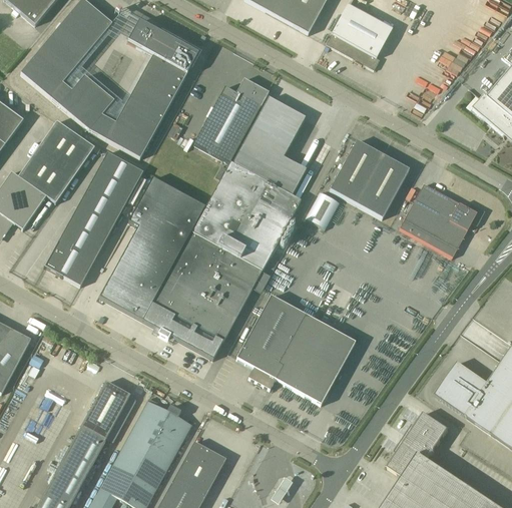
[(9,0),(36,23),(55,0),(9,0)]
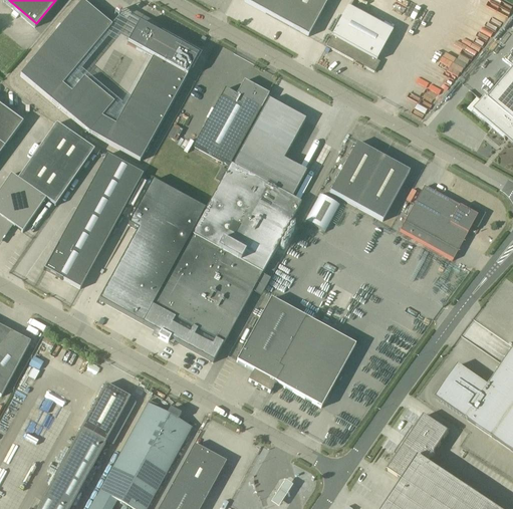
[(64,81),(89,50),(113,22),(87,0),(81,0),(22,71),(90,129),(142,157),(188,73),(189,72),(200,52),(141,19),(134,32),(131,30),(127,35),(131,37),(130,40),(155,53),(146,70),(137,86),(127,102),(116,120),(103,113),(115,99),(85,74),(73,89),(64,81)]
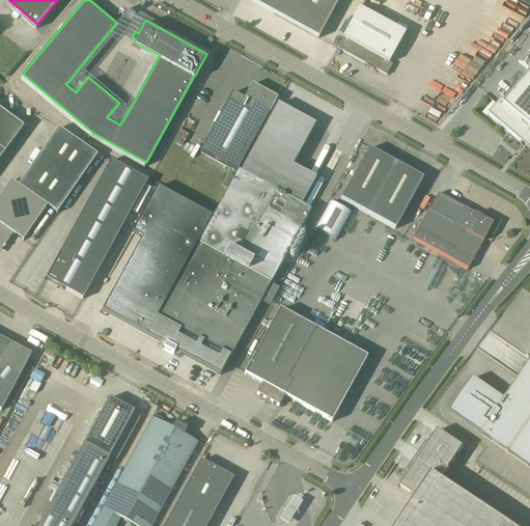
[(258,0),(319,33),(337,0),(258,0)]
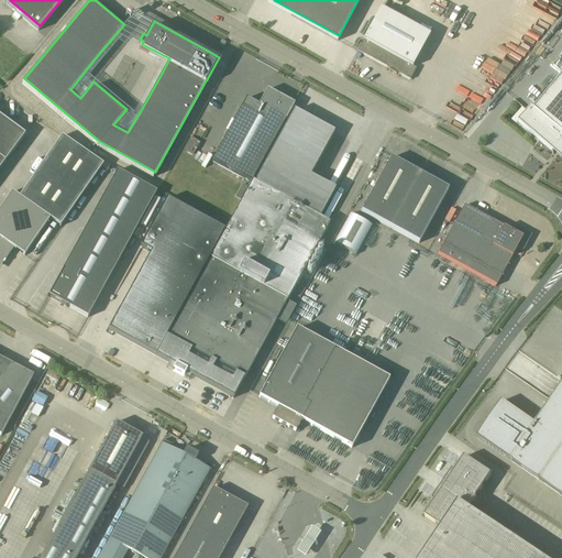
[(415,62),(431,31),(383,3),(359,46),(411,75),(418,64),(415,62)]
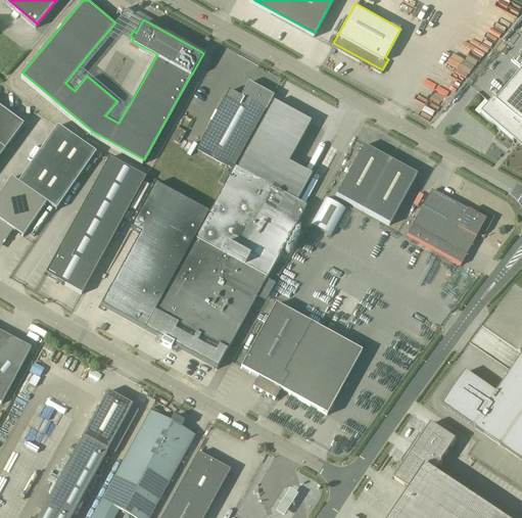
[(486,95),(479,103),(484,106),(483,108),(516,136),(517,134),(518,135),(521,138),(521,66),(497,96),(494,94),(491,98),(490,98),(486,95)]
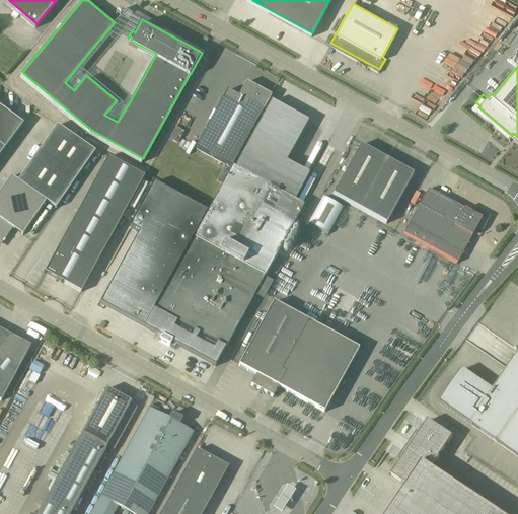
[(228,85),(197,143),(233,163),(273,91),(247,78),(240,92),(228,85)]
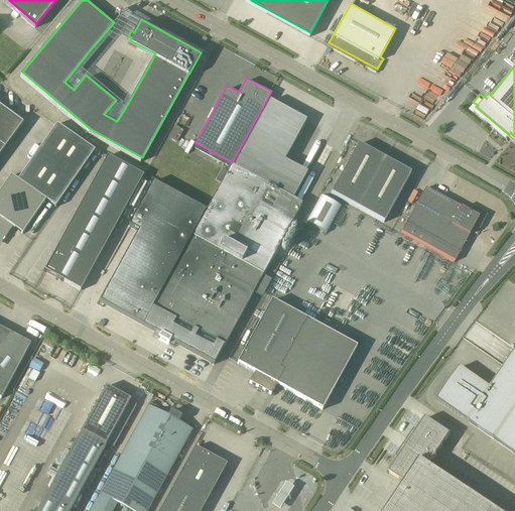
[(307,117),(270,97),(234,162),(293,197),(308,169),(285,156),(307,117)]
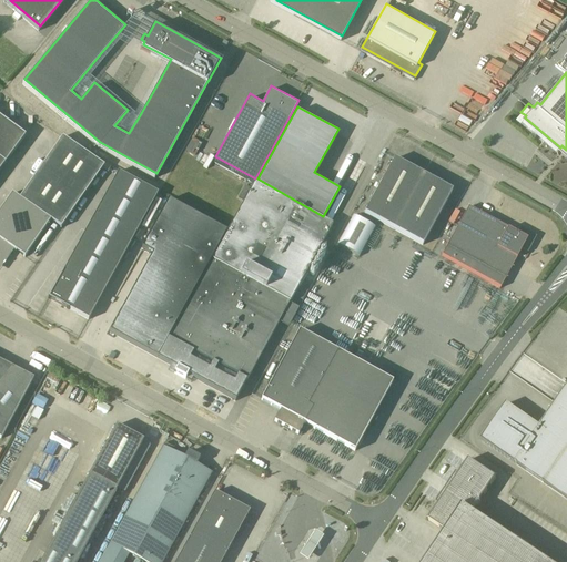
[(0,166),(7,157),(27,131),(0,111),(0,166)]
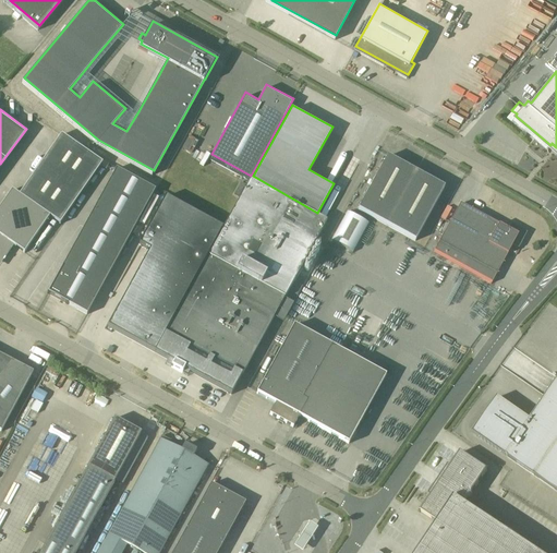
[(21,190),(13,185),(0,204),(0,255),(1,255),(13,239),(25,248),(50,212),(61,219),(104,158),(63,130),(21,190)]
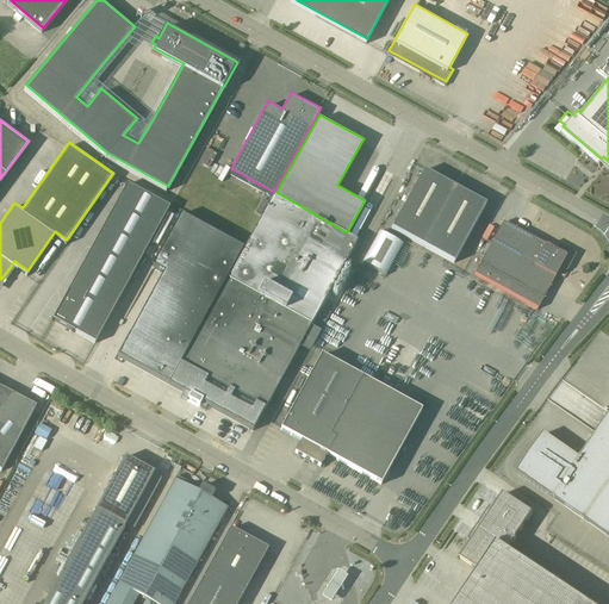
[(426,164),(393,223),(455,257),(488,199),(426,164)]
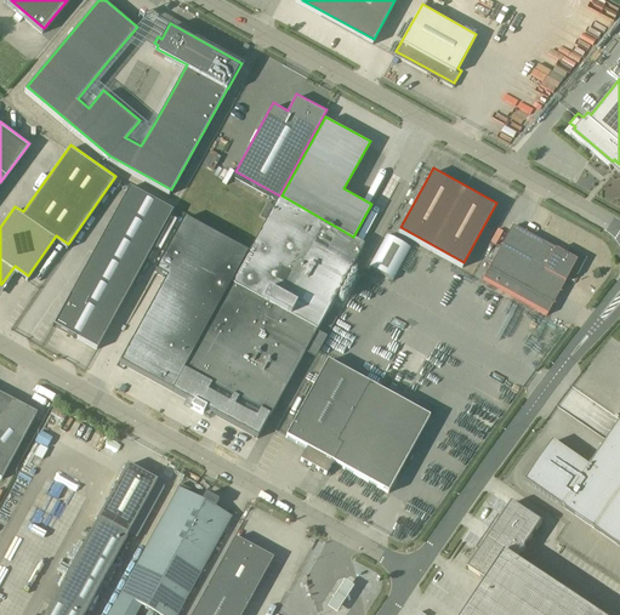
[(169,216),(175,206),(131,182),(125,193),(169,216)]
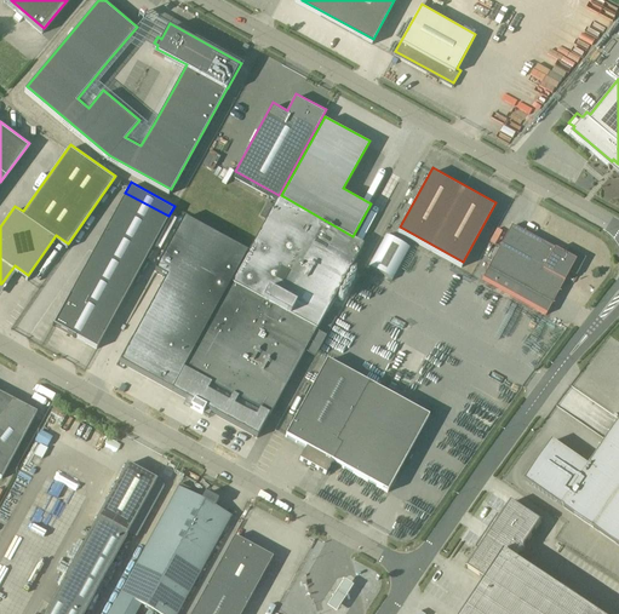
[(168,216),(125,193),(93,251),(136,275),(168,216)]
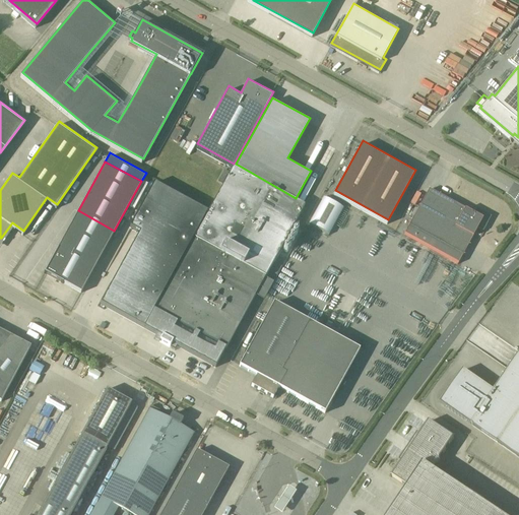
[(175,316),(211,335),(226,344),(305,202),(296,198),(236,164),(234,164),(155,305),(168,312),(166,315),(167,318),(171,320),(173,319),(175,316)]
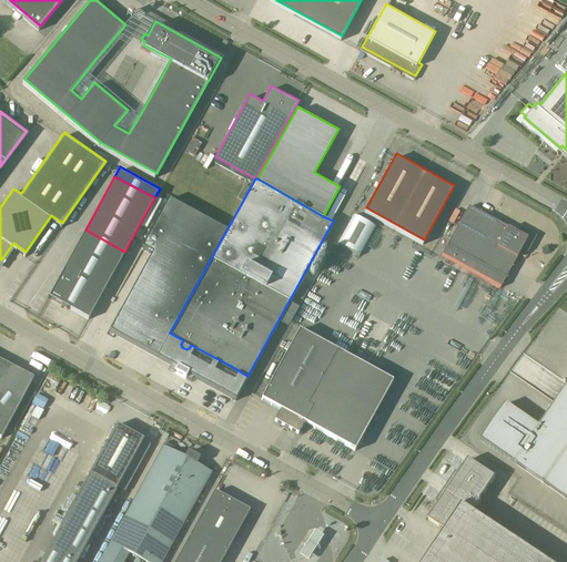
[(471,202),(448,242),(444,249),(503,282),(524,244),(529,247),(538,232),(522,223),(518,228),(471,202)]
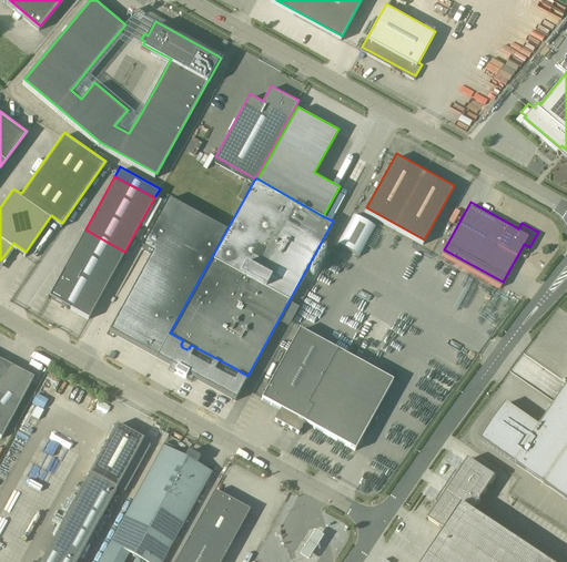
[(124,252),(85,230),(50,293),(90,314),(124,252)]
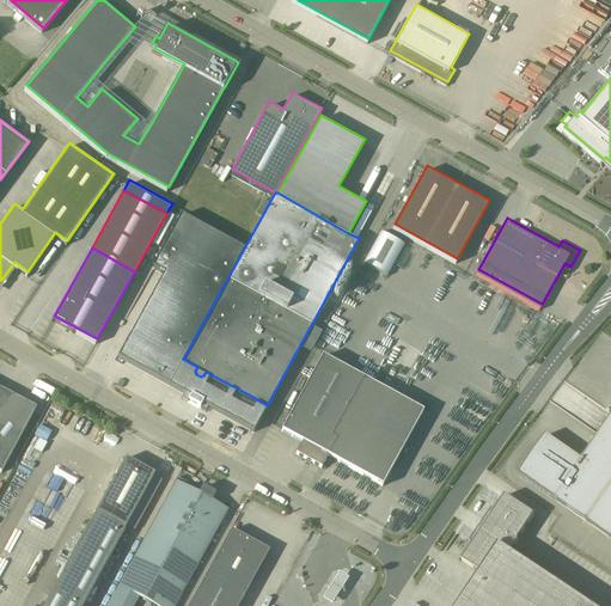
[(425,406),(324,352),(283,426),(304,436),(297,448),(323,463),(330,451),(384,481),(425,406)]
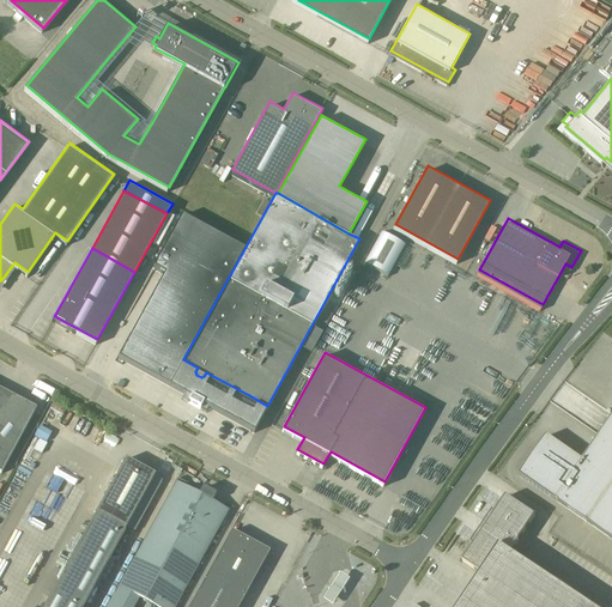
[(0,466),(4,469),(38,404),(0,383),(0,466)]
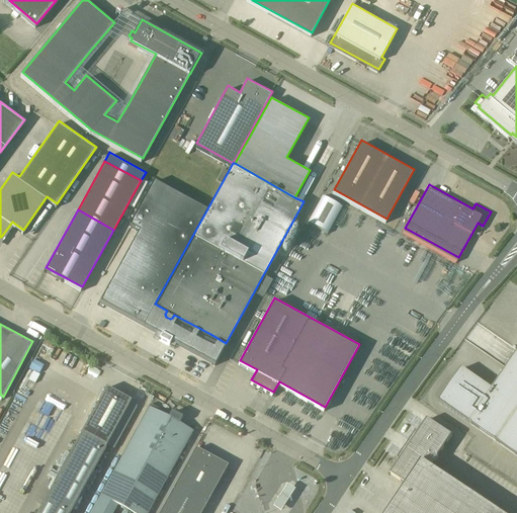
[(516,350),(493,385),(479,374),(478,374),(471,370),(471,369),(463,363),(462,365),(463,365),(456,375),(455,375),(440,397),(516,449),(516,350)]
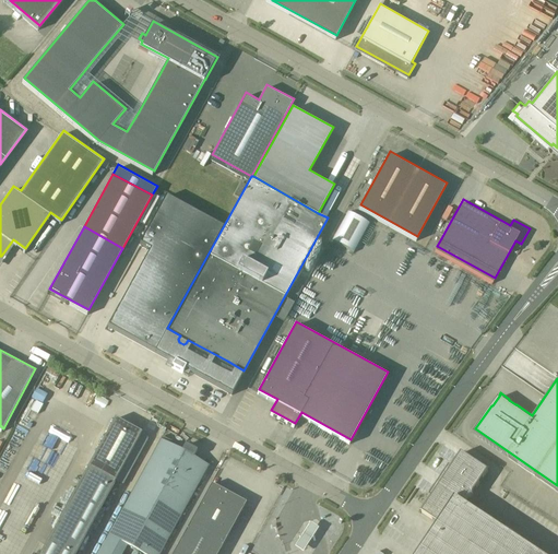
[(143,428),(116,414),(38,553),(74,553),(117,476),(143,428)]
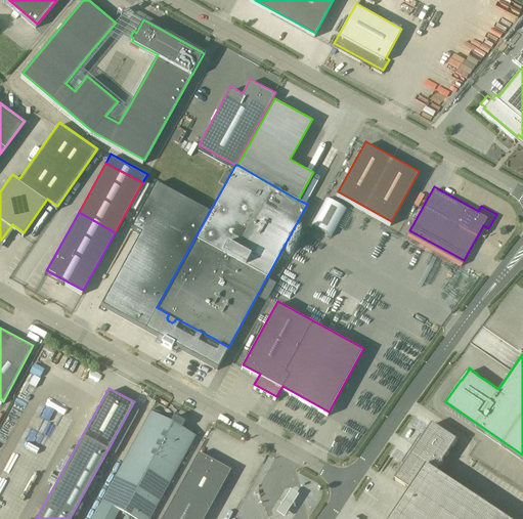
[(151,407),(102,498),(141,518),(148,518),(197,432),(182,424),(182,422),(173,417),(172,419),(151,407)]
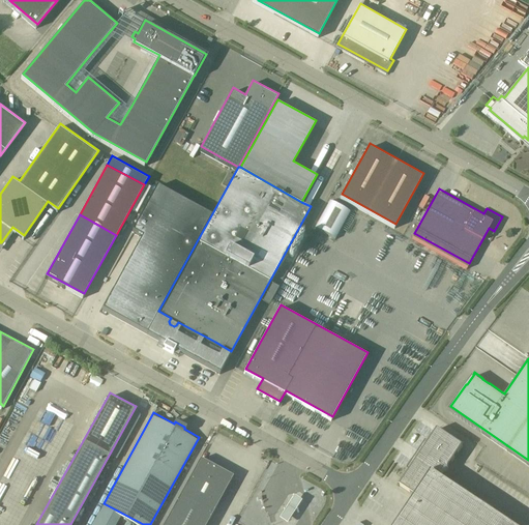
[(394,524),(520,524),(443,473),(464,441),(439,425),(430,438),(428,437),(408,465),(410,467),(402,480),(417,492),(394,524)]
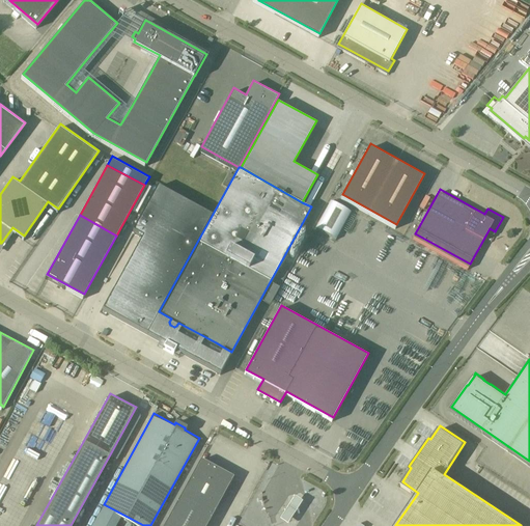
[(202,455),(163,525),(205,525),(234,473),(202,455)]
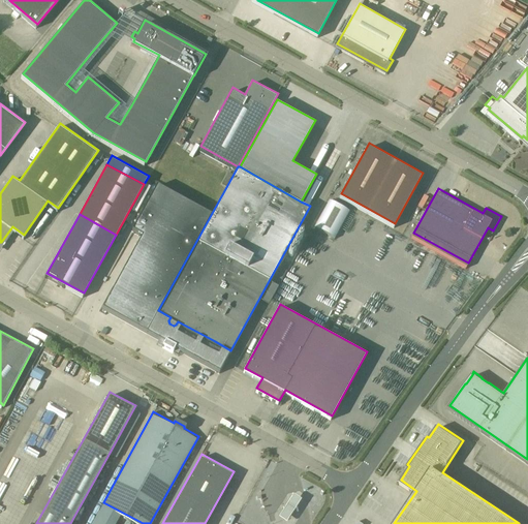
[(294,495),(280,518),(287,522),(302,499),(294,495)]
